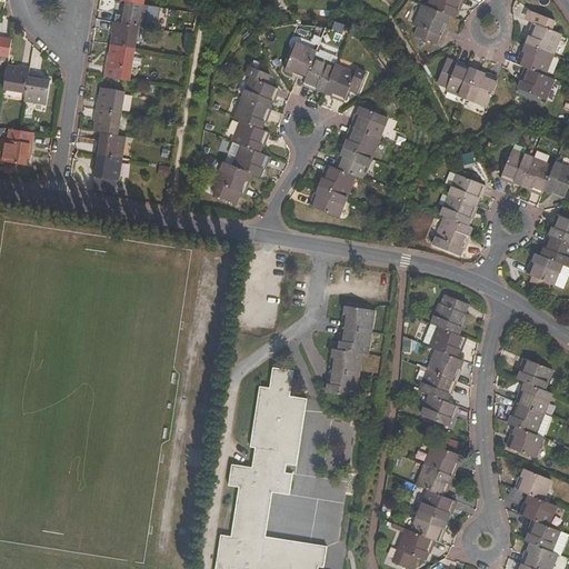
[(450,16),(455,18),(461,0),(430,0),(428,7),(450,16)]
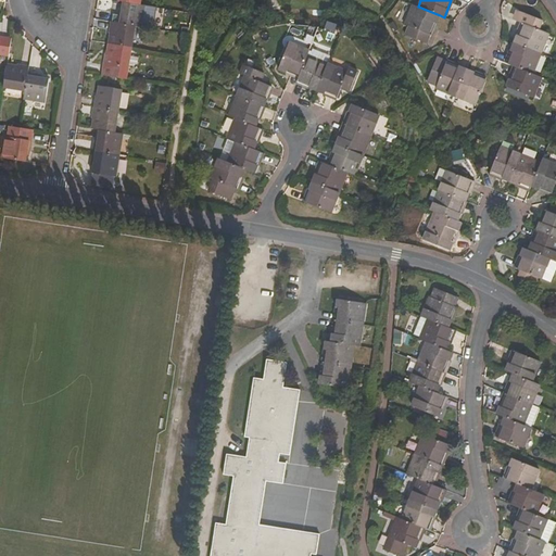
[(122,13),(119,12),(117,24),(136,26),(143,28),(148,5),(141,4),(123,2),(122,13)]
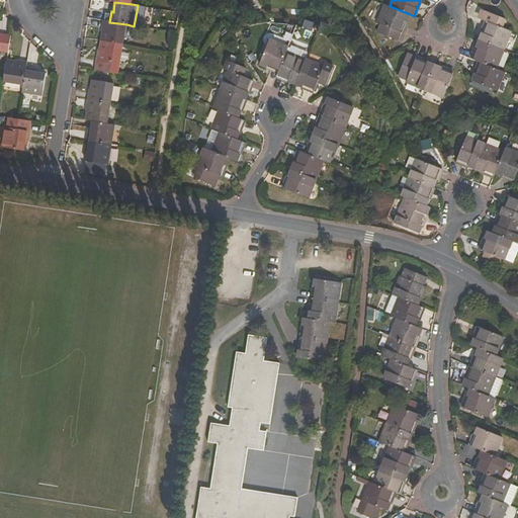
[(399,41),(402,33),(410,14),(390,6),(385,5),(377,23),(380,25),(377,33),(399,41)]
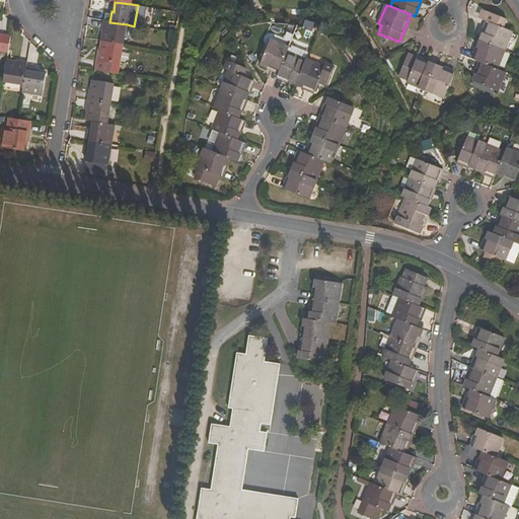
[(508,20),(487,11),(484,20),(489,21),(482,41),(506,51),(513,31),(504,28),(508,20)]
